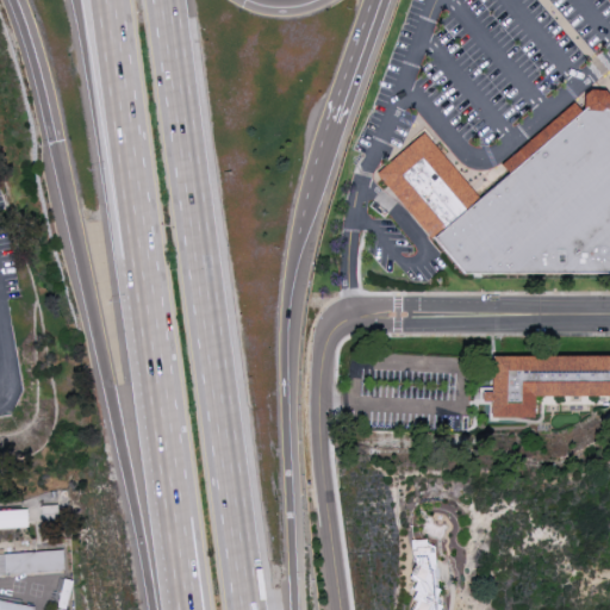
[(609,274),(467,275),(436,240),(483,199),(511,175),(504,165),(577,103),(585,111),(586,111),(587,94),(593,89),(609,91),(609,274)]
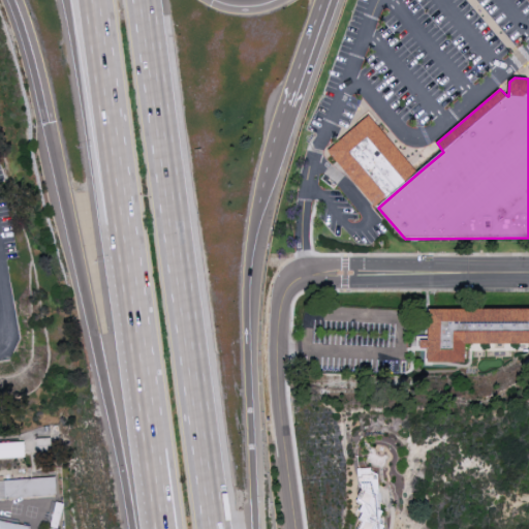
[(418,173),(378,208),(375,210),(329,150),(369,114),(418,173)]
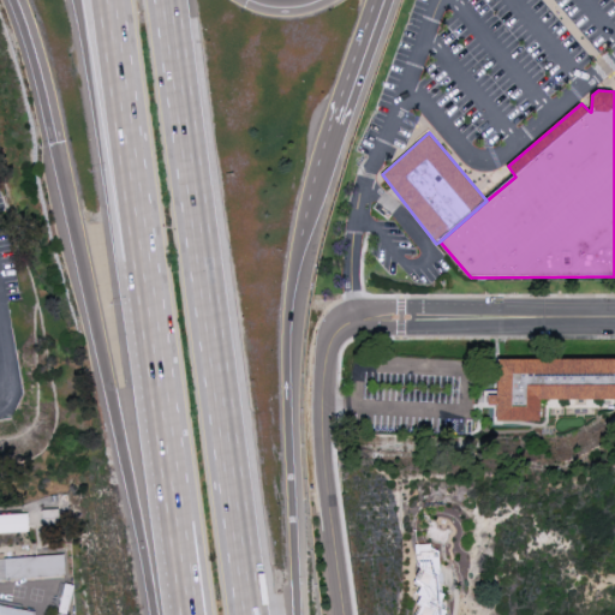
[(497,358),(614,360),(614,399),(541,398),(541,421),(496,419),(497,358)]
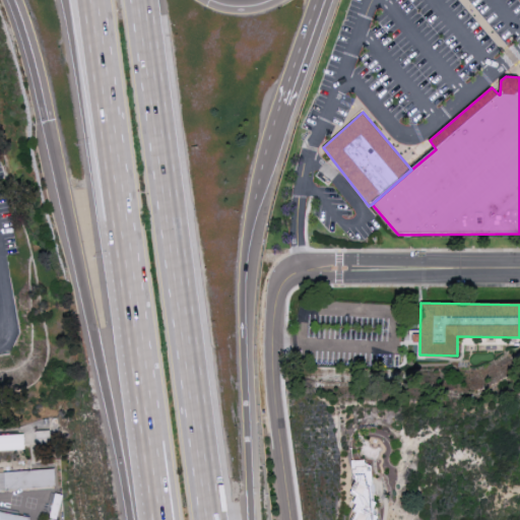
[(0,435),(0,450),(23,450),(22,435),(0,435)]
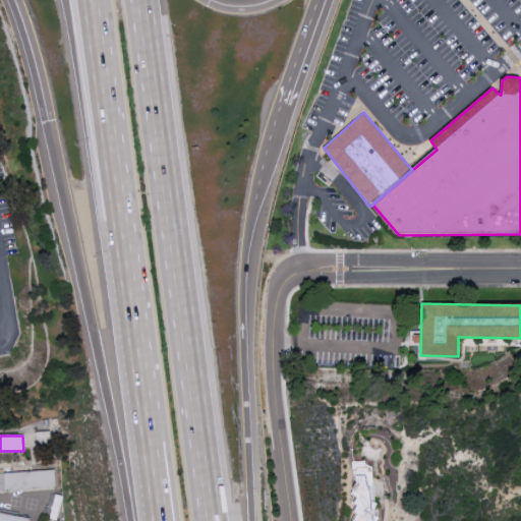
[(351,520),(373,520),(373,517),(372,517),(372,502),(369,502),(370,470),(363,470),(363,462),(352,462),(351,520)]
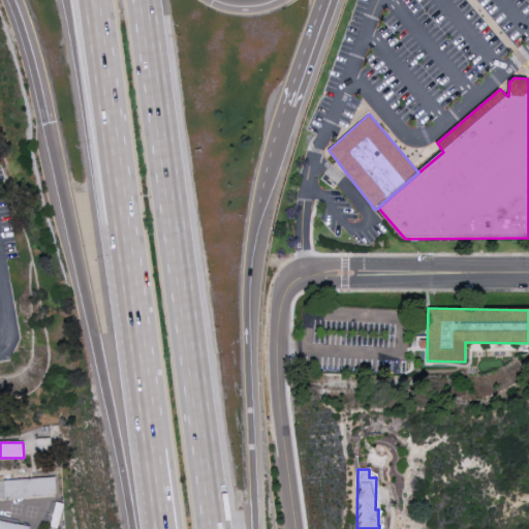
[(0,480),(0,499),(55,496),(54,477),(0,480)]
